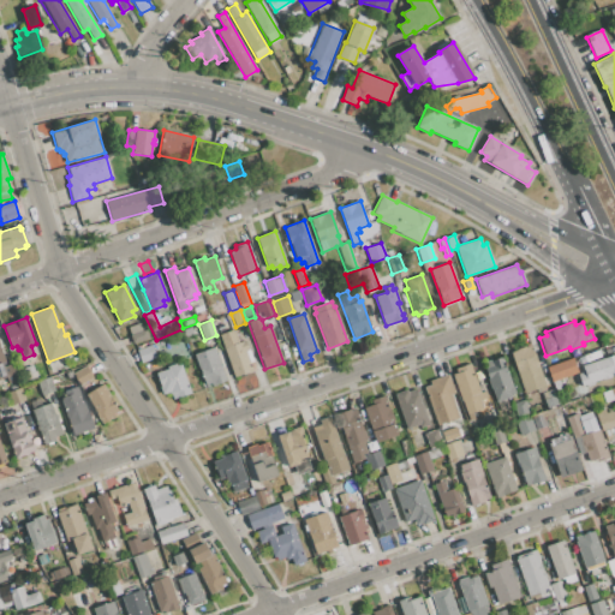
[(142,330),(145,329),(149,339),(133,345),(130,335),(131,334),(129,327),(139,323),(142,330)]
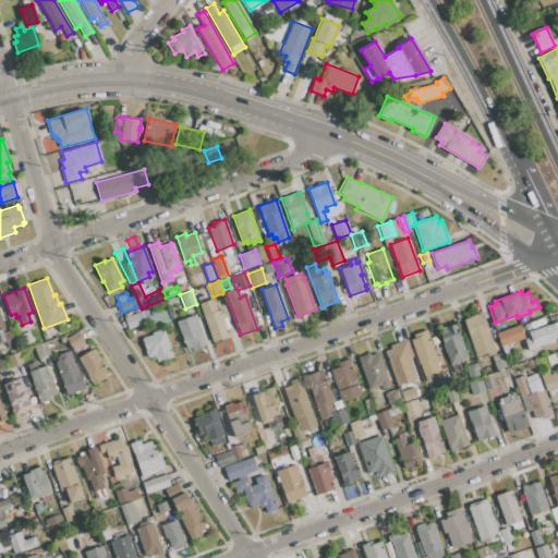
[(166,300),(173,296),(176,303),(168,306),(166,300)]
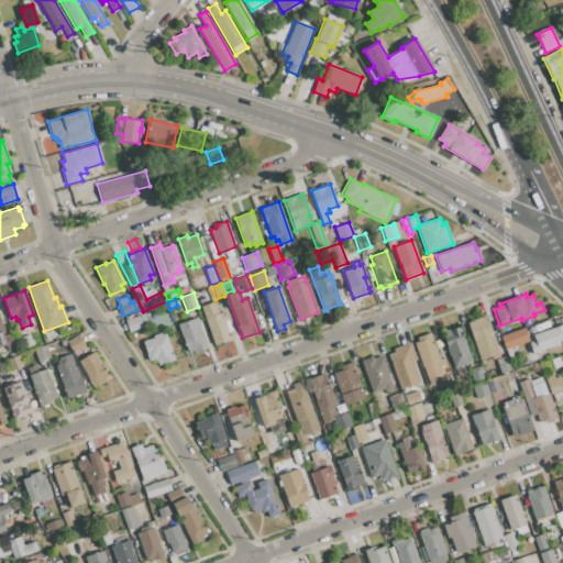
[(220,343),(214,345),(201,307),(214,301),(219,313),(224,311),(231,331),(228,332),(231,340),(220,344),(220,343)]
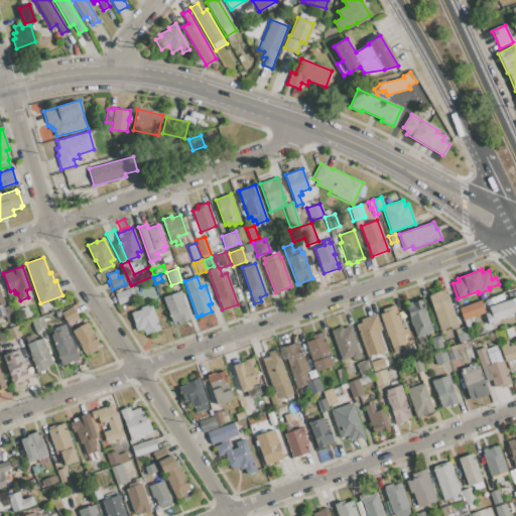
[(0,286),(7,305),(11,304),(15,317),(6,321),(5,316),(0,317),(0,286)]
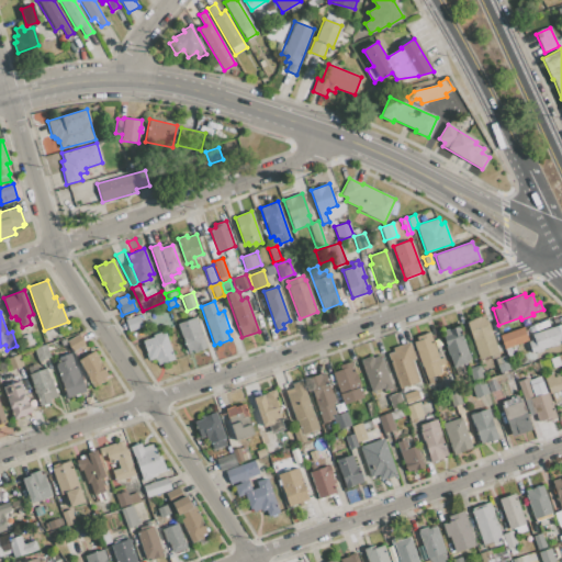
[(125,319),(138,315),(143,327),(130,332),(125,319)]
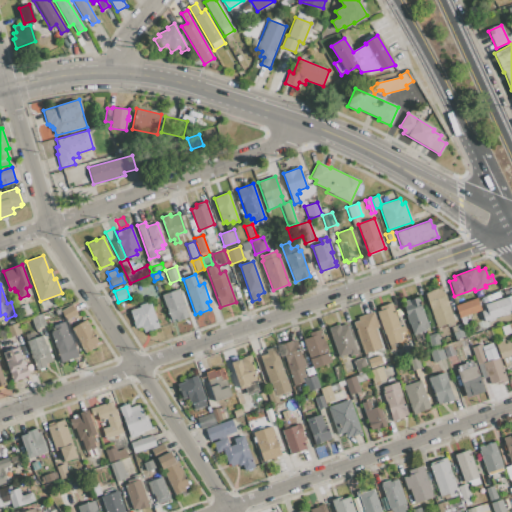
[(446,325),(437,328),(425,293),(442,287),(454,322),(453,322),(454,325),(447,327),(446,325)]
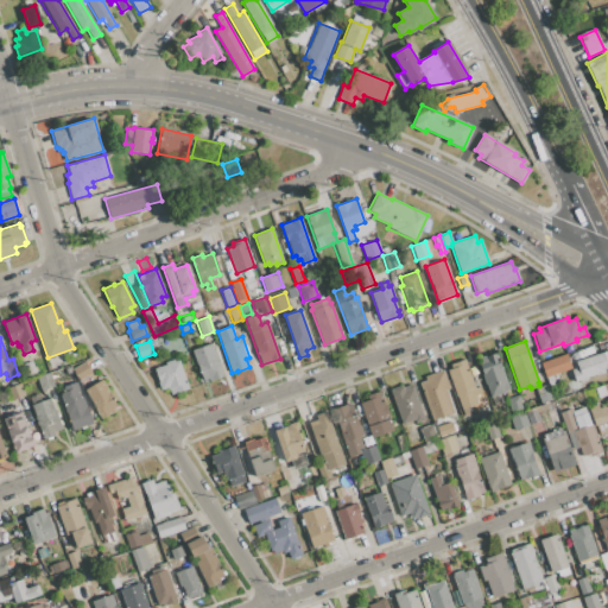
[(211,343),(223,377),(204,384),(192,350),(211,343)]
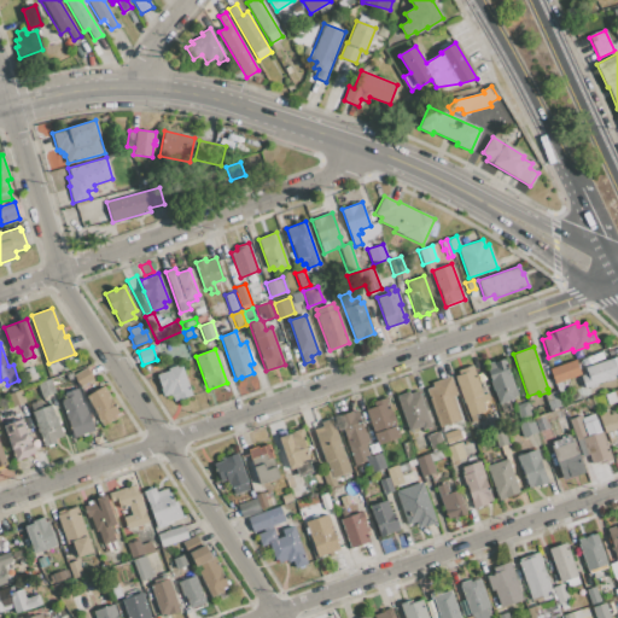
[(584,367),(617,355),(617,375),(586,388),(582,377),(587,374),(584,367)]
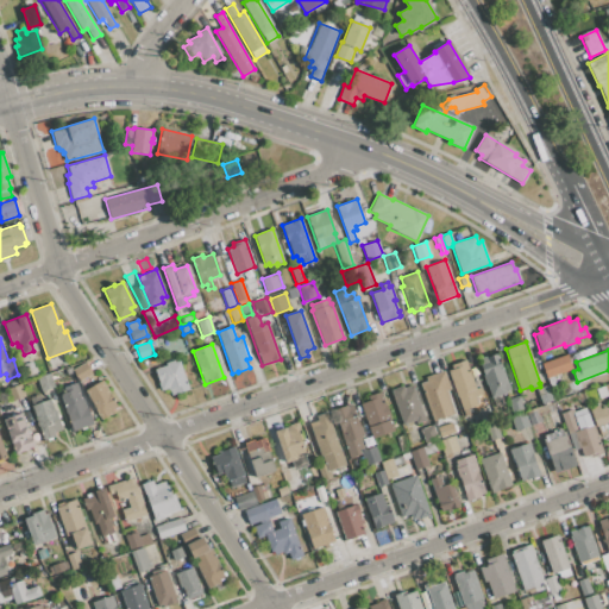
[(497,353),(501,364),(501,363),(512,391),(491,399),(482,370),(478,359),(497,353)]
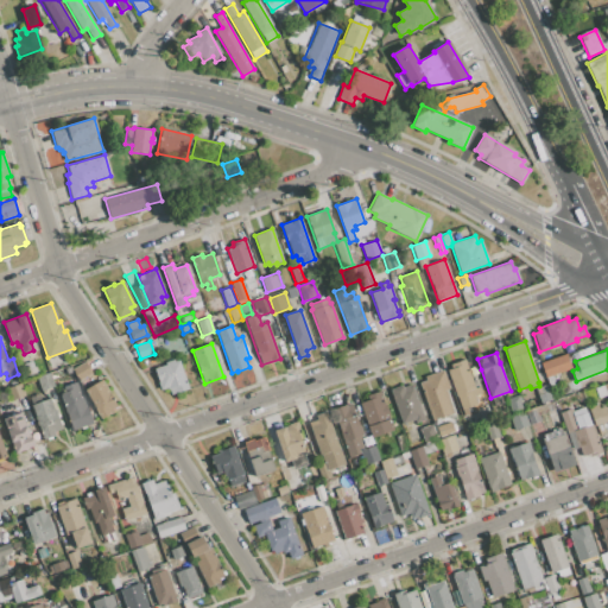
[(540,362),(567,354),(571,369),(546,378),(540,362)]
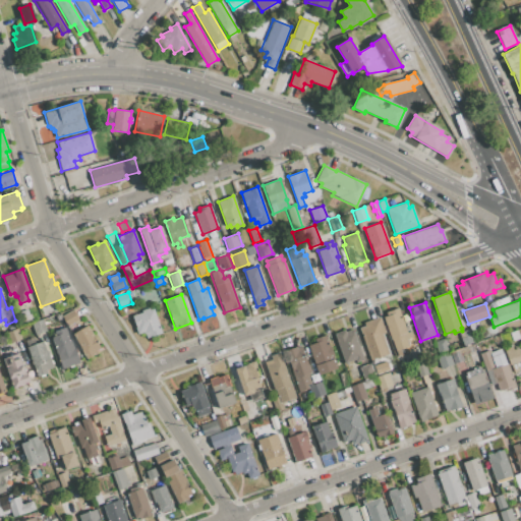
[(147,338),(143,332),(138,334),(131,316),(142,312),(141,310),(153,306),(162,333),(151,337),(151,336),(147,338)]
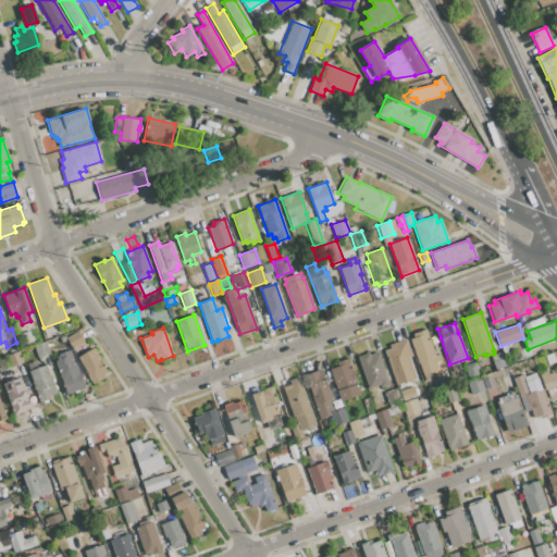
[(412,334),(425,329),(435,356),(438,355),(441,360),(434,362),(436,370),(422,375),(409,339),(413,337),(412,334)]
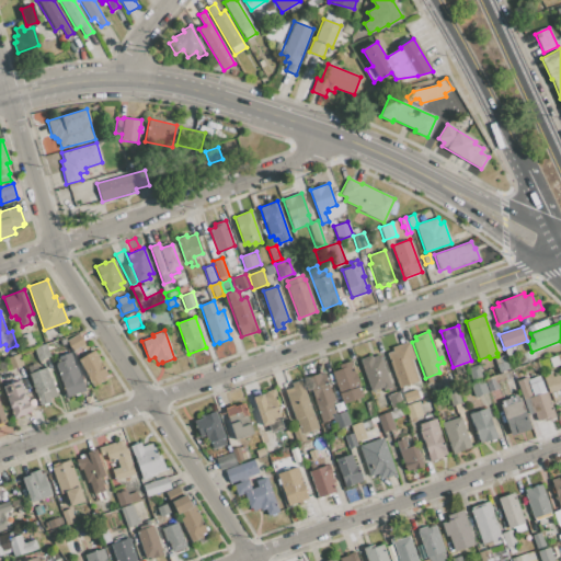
[(30,333),(34,346),(24,351),(20,336),(30,333)]
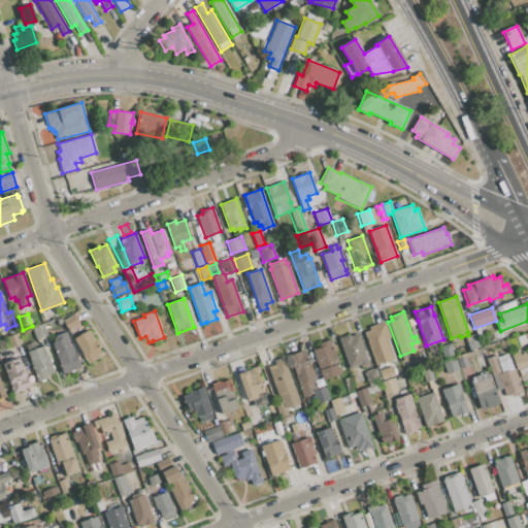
[(62,321),(73,314),(79,324),(68,331),(62,321)]
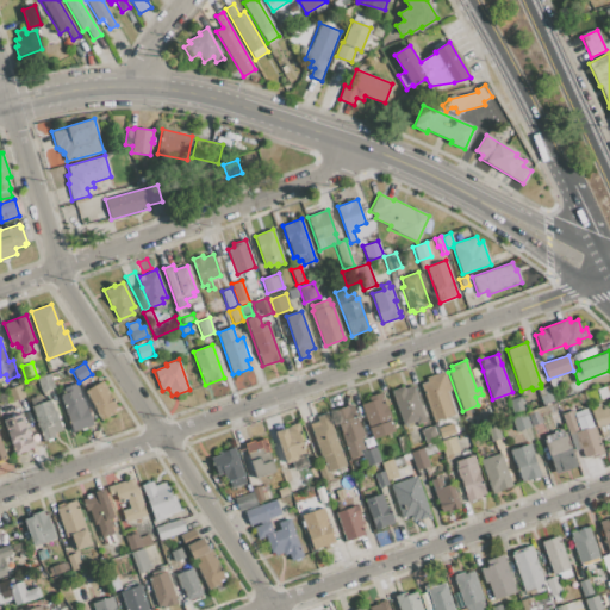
[(447,392),(454,415),(434,422),(421,384),(428,381),(425,378),(444,372),(450,391),(447,392)]
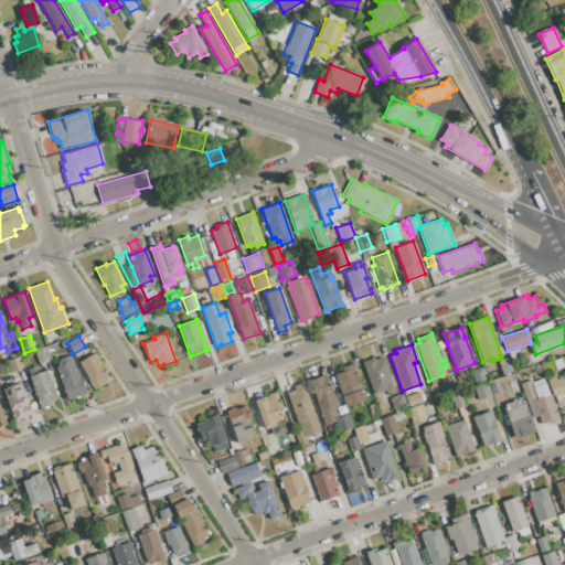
[(33,351),(46,345),(51,359),(39,363),(33,351)]
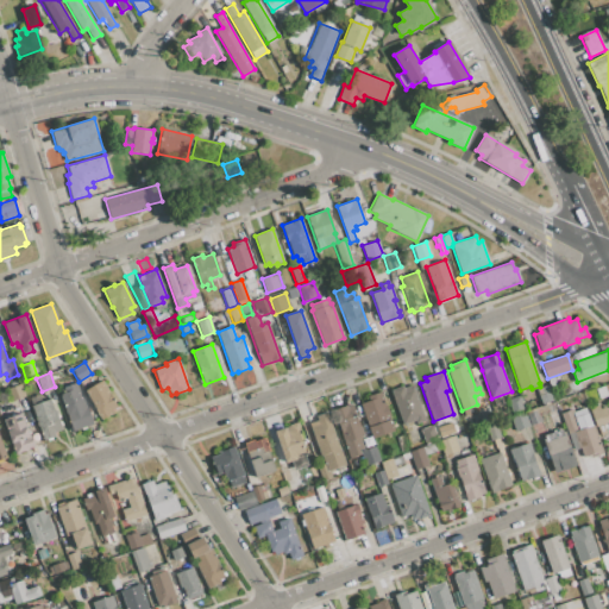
[(85,390),(102,380),(118,406),(110,412),(111,414),(101,420),(85,390)]
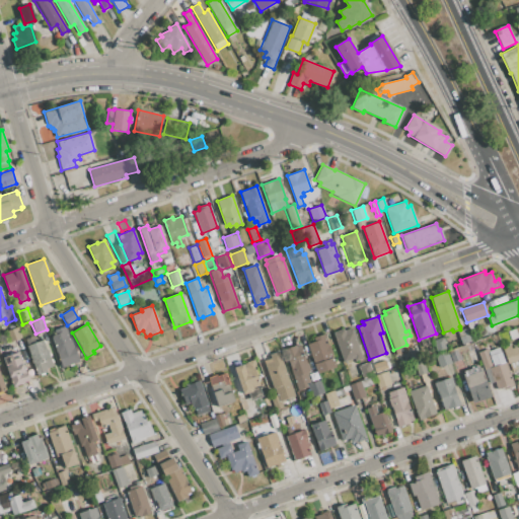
[(51,337),(55,335),(54,330),(67,325),(79,359),(73,362),(74,364),(62,368),(51,337)]
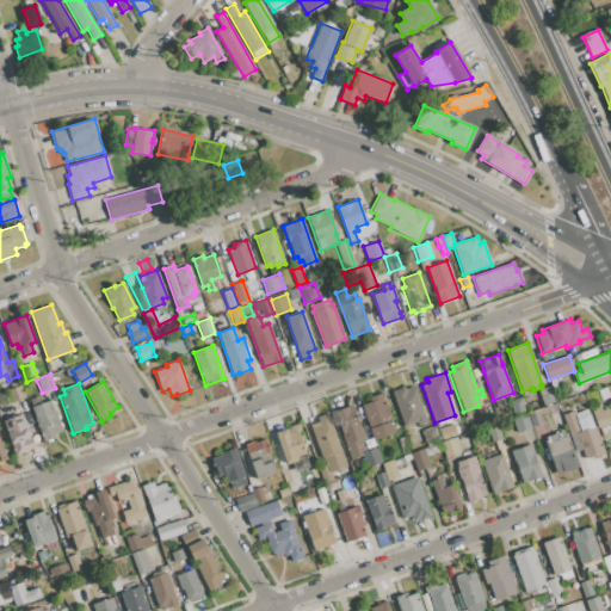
[(7,390),(22,384),(26,397),(12,402),(7,390)]
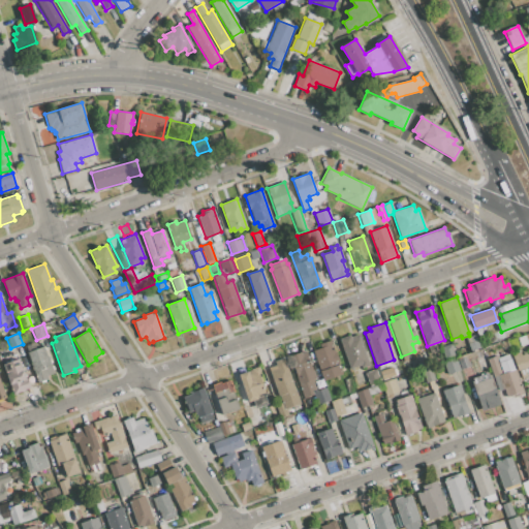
[(350,372),(339,339),(349,335),(350,337),(358,335),(369,366),(350,372)]
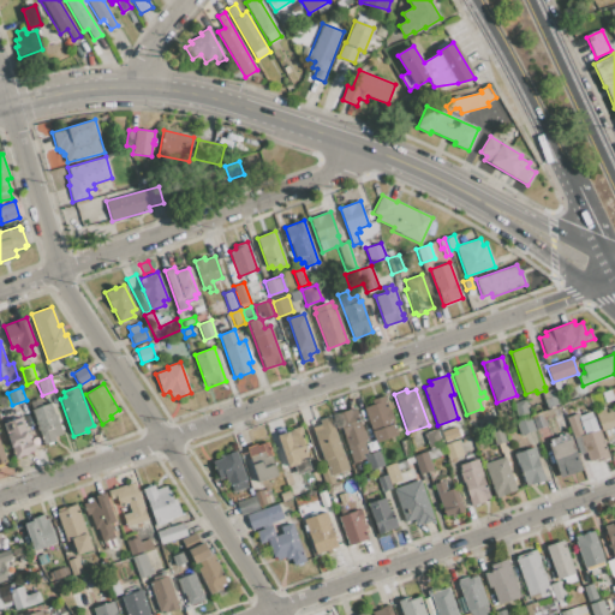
[(541,393),(553,389),(559,405),(547,408),(541,393)]
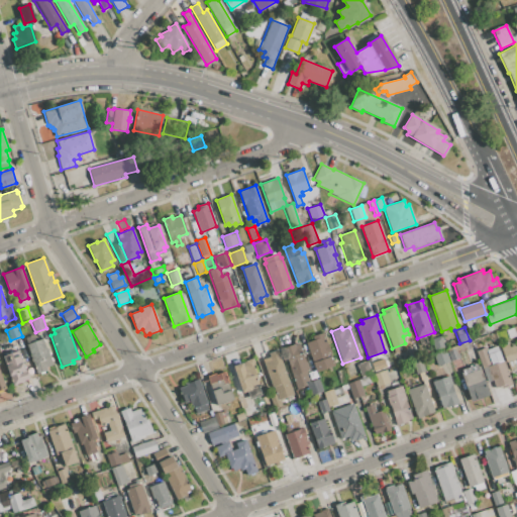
[(311,336),(322,332),(334,366),(316,372),(306,342),(313,340),(311,336)]
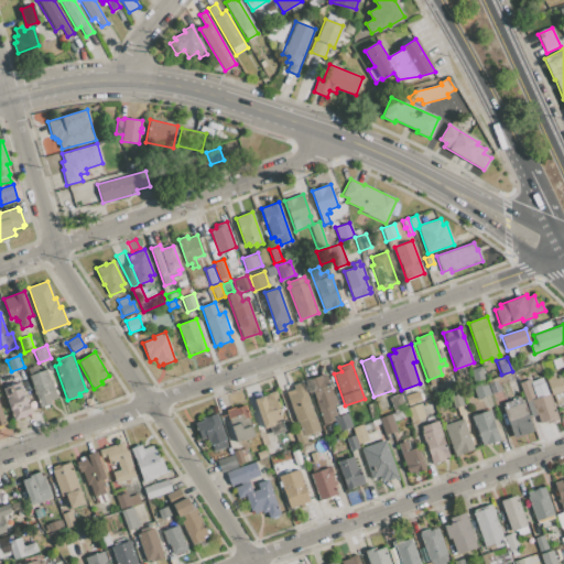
[(469,370),(480,367),(486,380),(475,384),(469,370)]
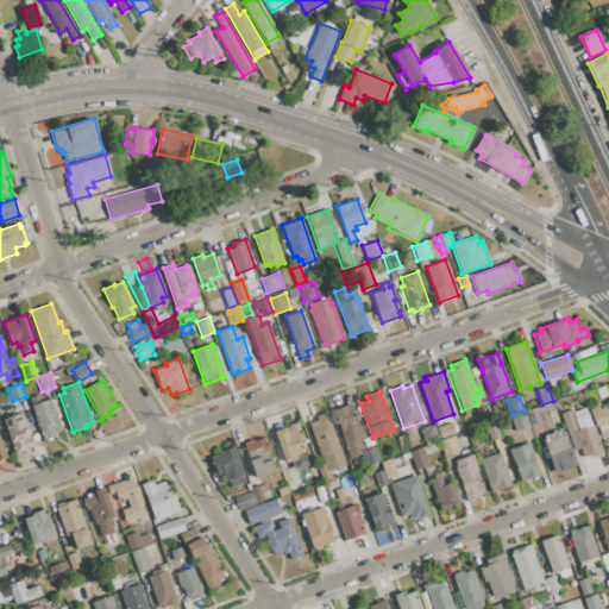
[(31,406),(51,399),(62,429),(55,432),(56,437),(44,441),(31,406)]
